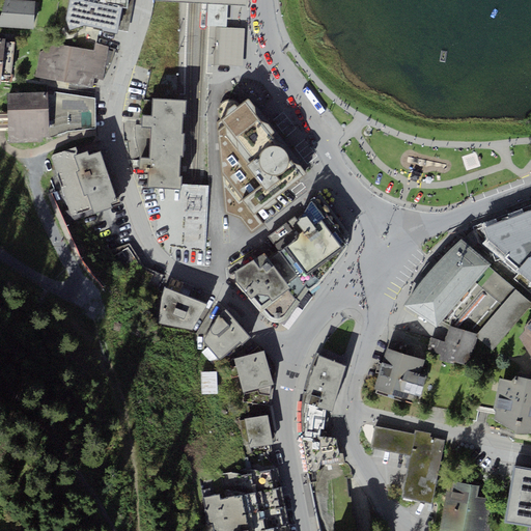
[(0,26),(33,28),(35,0),(32,0),(4,0),(0,17),(0,26)]
